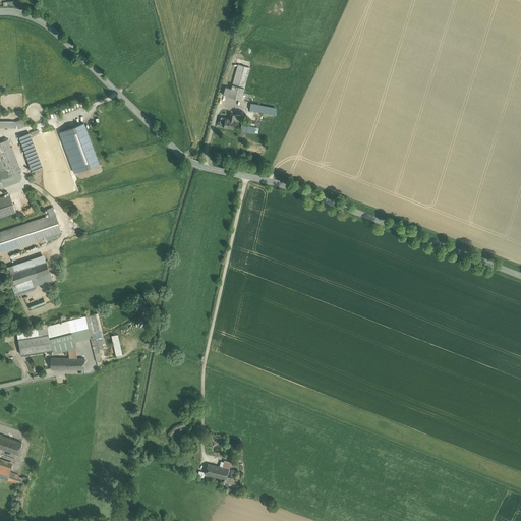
[(223,95),(241,100),(249,68),(238,65),(232,89),(226,87),(223,95)]
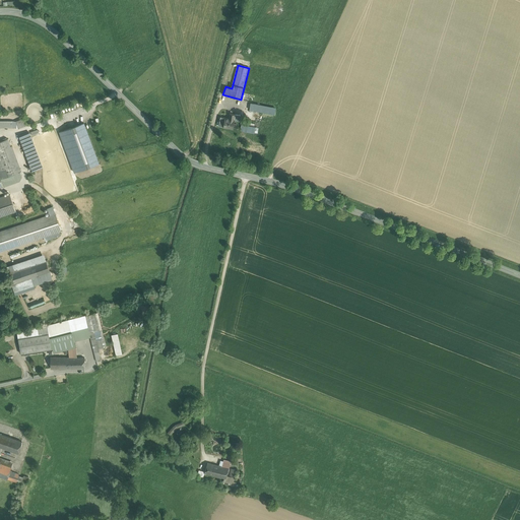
[(275,109),(250,104),(249,110),(274,114),(275,109)]
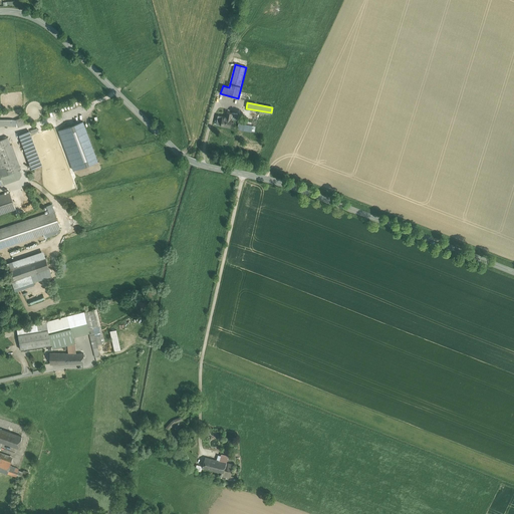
[(235,113),(227,111),(226,116),(218,115),(216,123),(230,126),(232,118),(234,119),(235,113)]
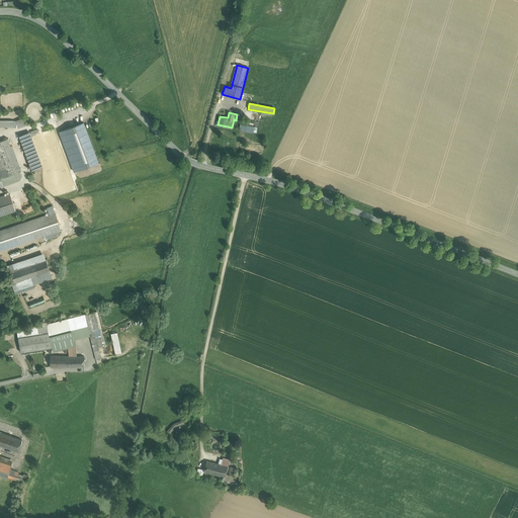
[(16,121),(17,127),(25,124),(23,118),(16,121)]
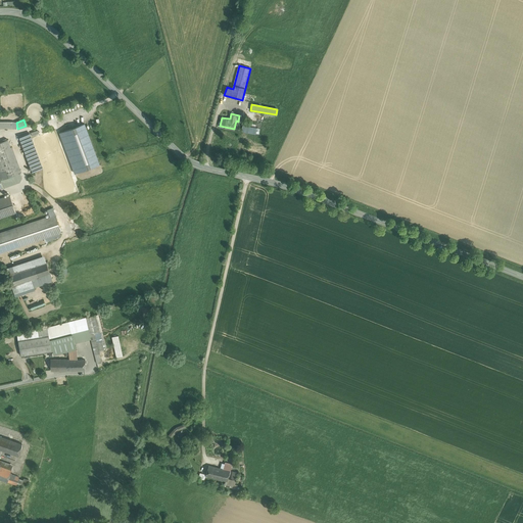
[(85,124),(59,133),(63,144),(67,142),(79,172),(99,163),(85,124)]
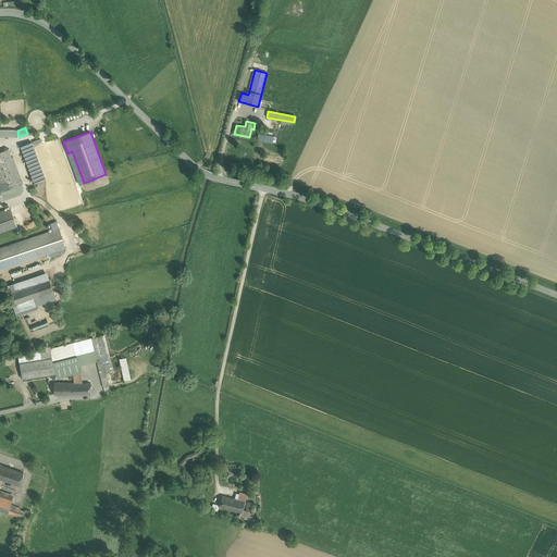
[(273,136),(259,133),(258,139),(272,141),(273,136)]
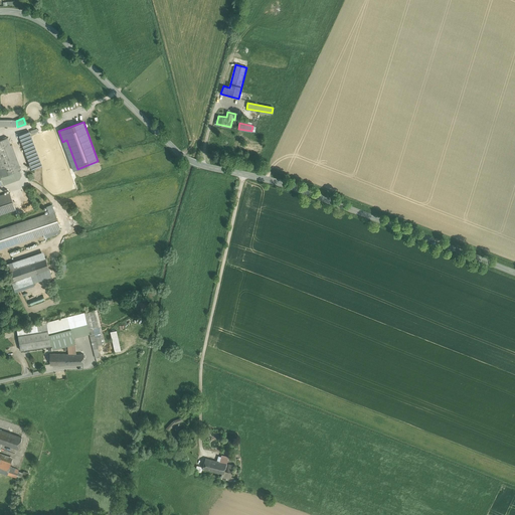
[(42,165),(29,131),(19,135),(32,169),(42,165)]
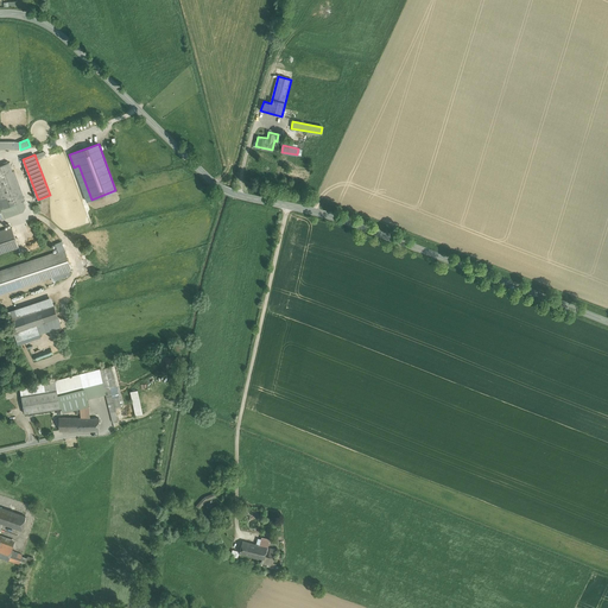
[(0,195),(5,208),(18,203),(7,173),(4,164),(0,165),(0,195)]
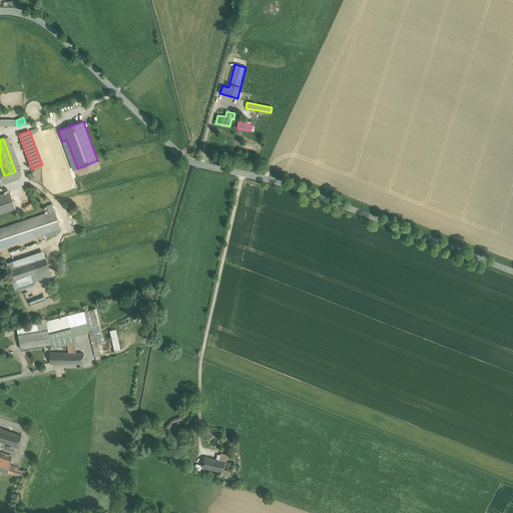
[(73,169),(77,168),(66,139),(62,141),(73,169)]
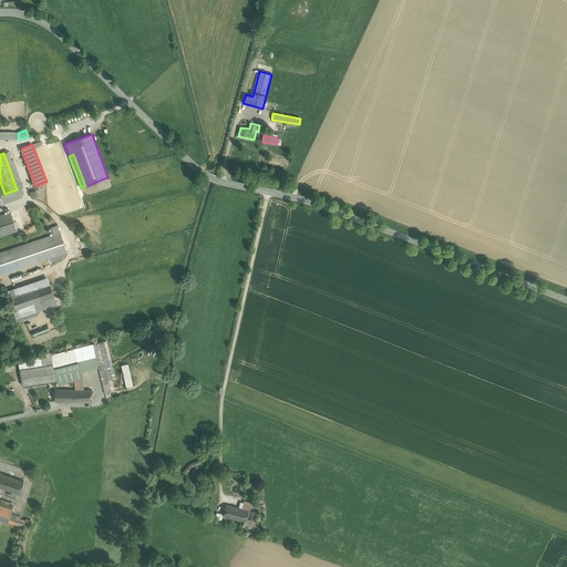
[(21,187),(12,161),(7,162),(17,189),(18,188),(21,187)]
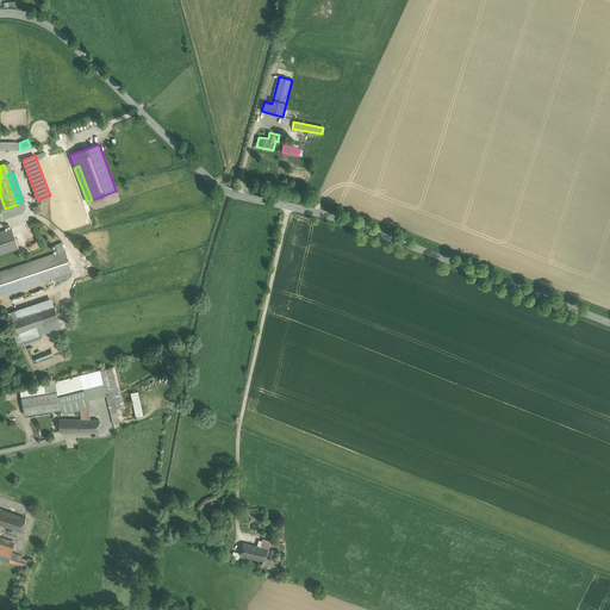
[(25,206),(23,201),(19,203),(18,204),(5,209),(0,210),(2,215),(4,218),(23,212),(25,206)]
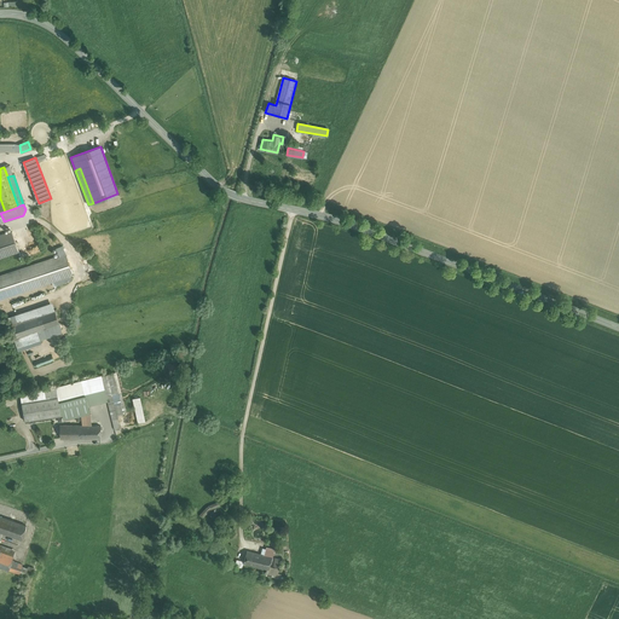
[(0,258),(18,252),(12,232),(0,236),(0,258)]
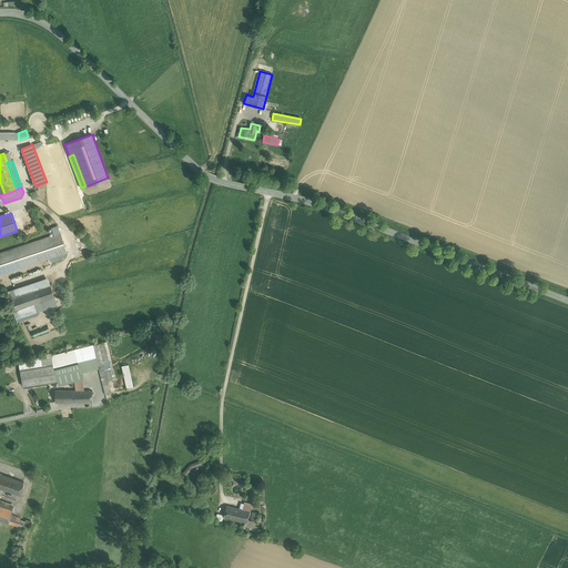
[(60,234),(0,254),(0,274),(67,252),(60,234)]
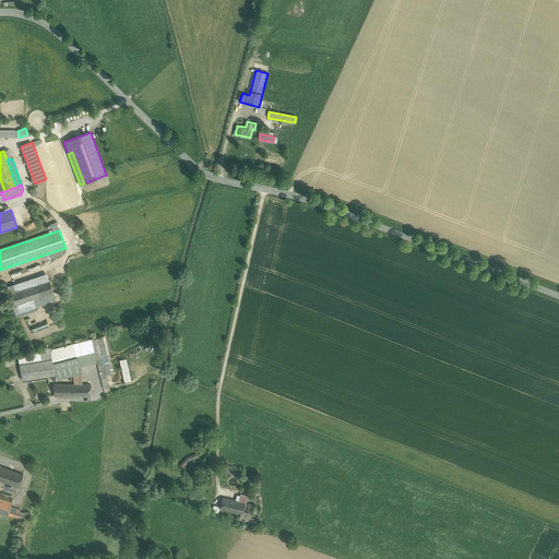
[(9,295),(49,281),(47,273),(7,287),(9,295)]
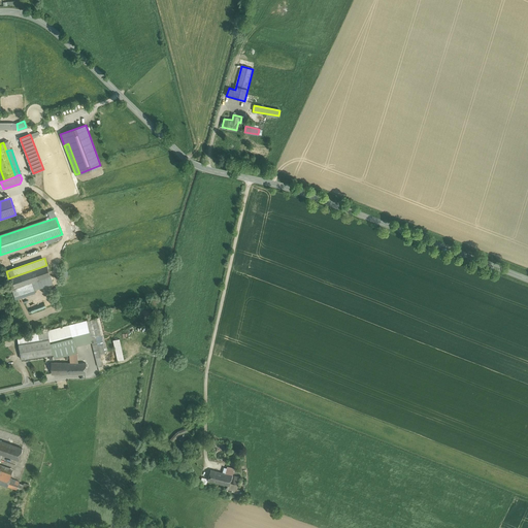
[(31,283),(51,275),(46,265),(8,278),(11,289),(31,283)]
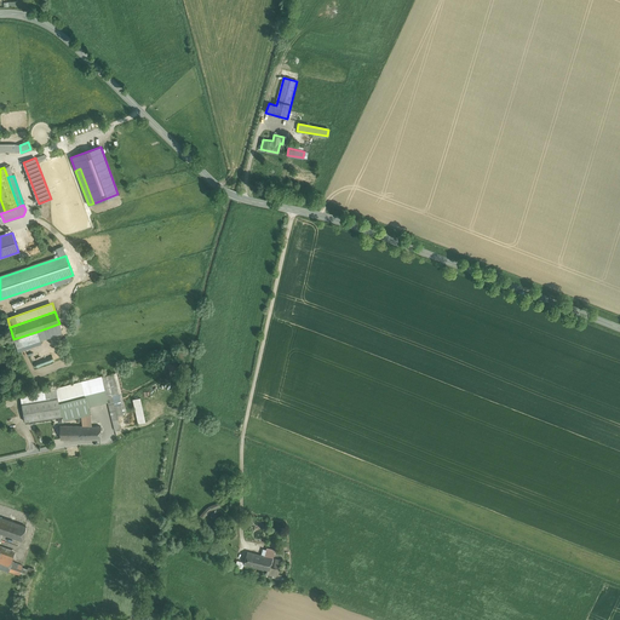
[(36,332),(39,338),(62,331),(59,323),(36,332)]
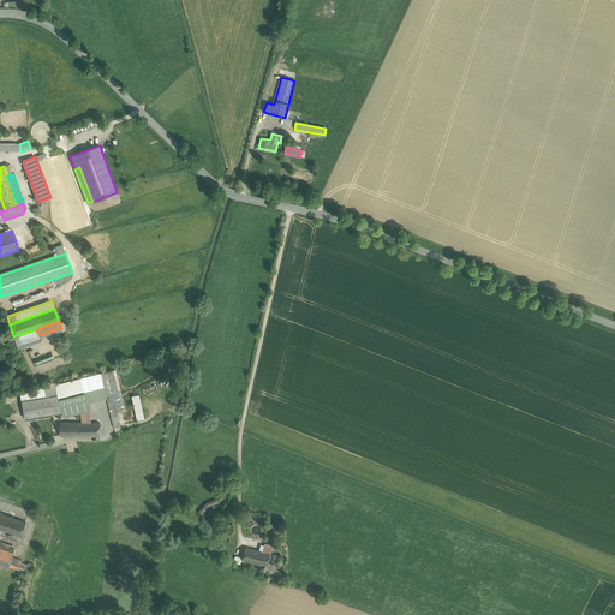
[(39,335),(36,329),(13,336),(17,346),(40,338),(39,335)]
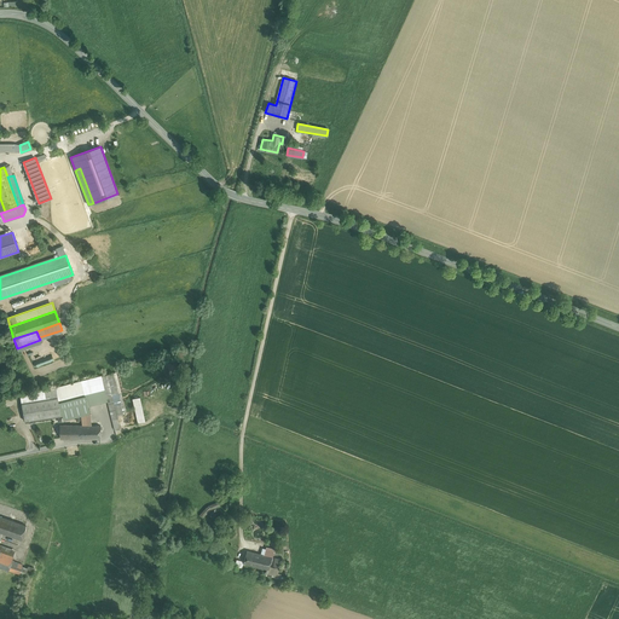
[(108,401),(115,431),(120,429),(116,415),(126,414),(116,372),(102,376),(105,392),(108,401)]
